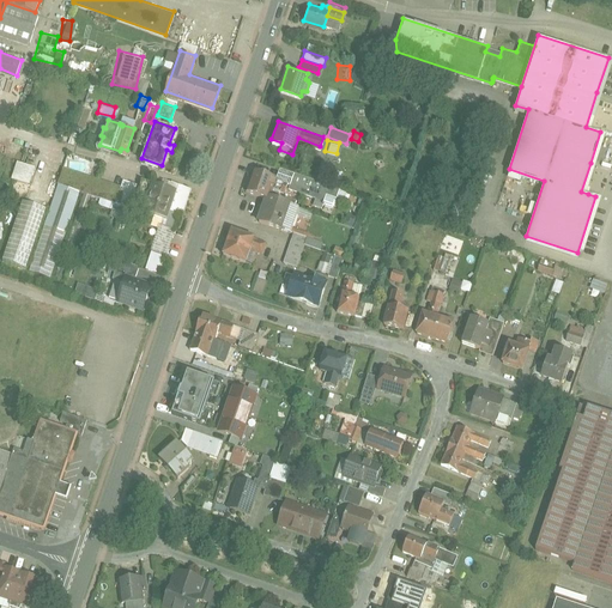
[(7,176),(25,182),(31,165),(13,158),(7,176)]
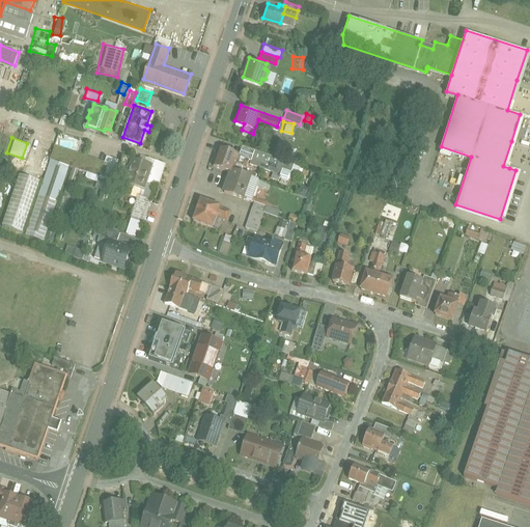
[(225,147),(219,145),(213,163),(230,169),(232,169),(232,168),(235,160),(238,153),(238,151),(231,149),(231,148),(226,146),(225,147)]
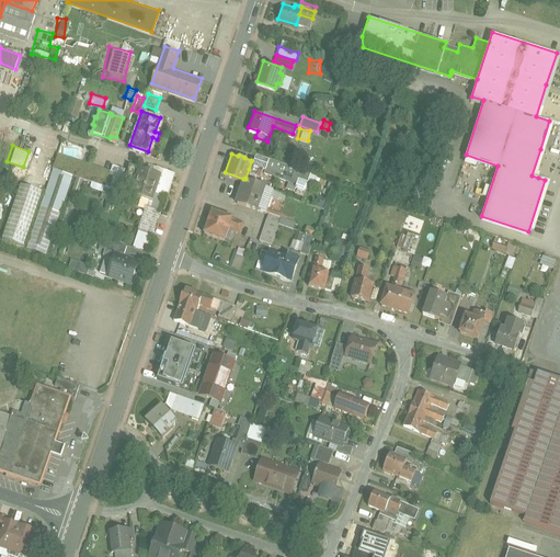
[(263,170),(283,177),(287,162),(269,156),(263,170)]
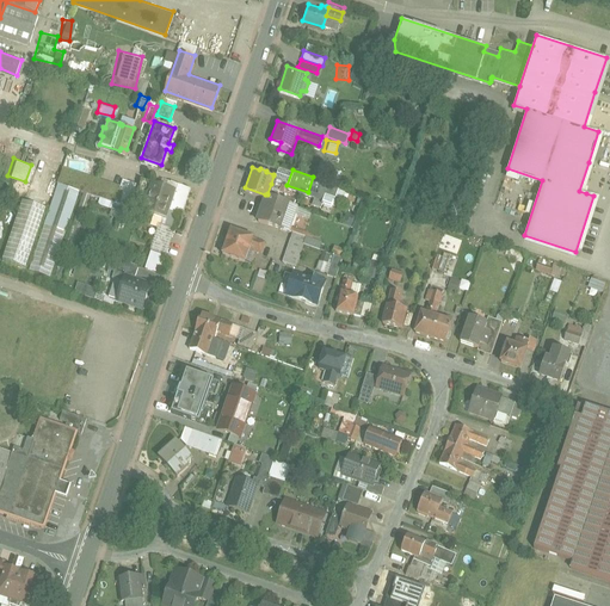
[(103,185),(61,171),(57,181),(80,189),(82,190),(91,192),(100,196),(104,185),(103,185)]
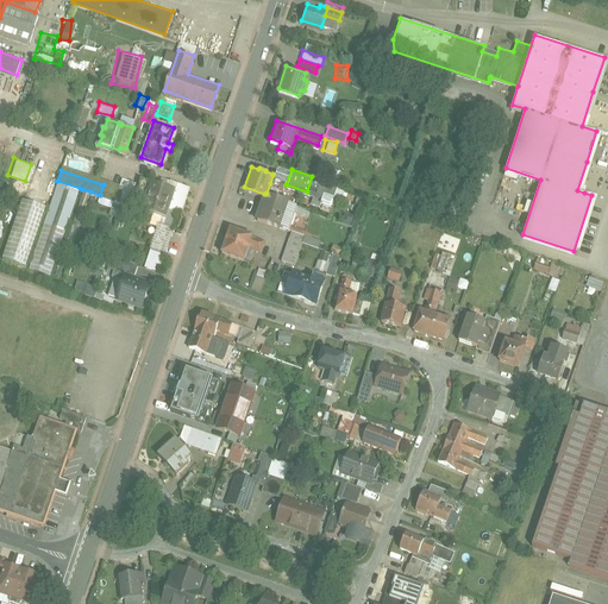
[(136,182),(107,172),(102,184),(104,184),(100,195),(127,205),(136,182)]
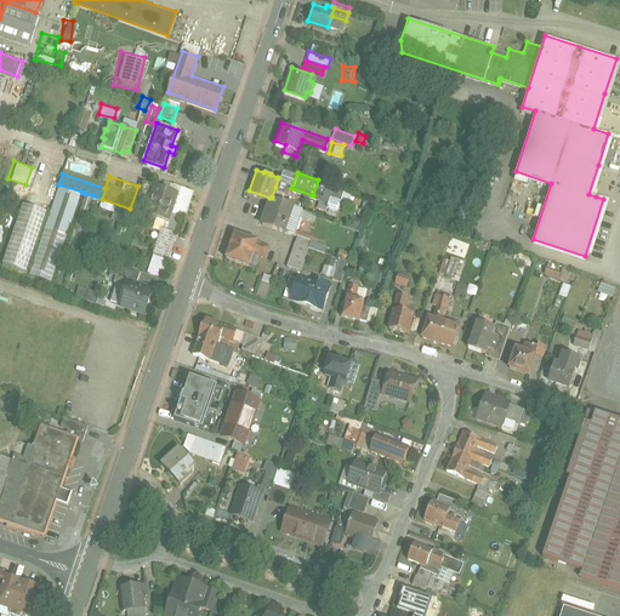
[(290,182),(278,178),(276,187),(286,190),(290,182)]
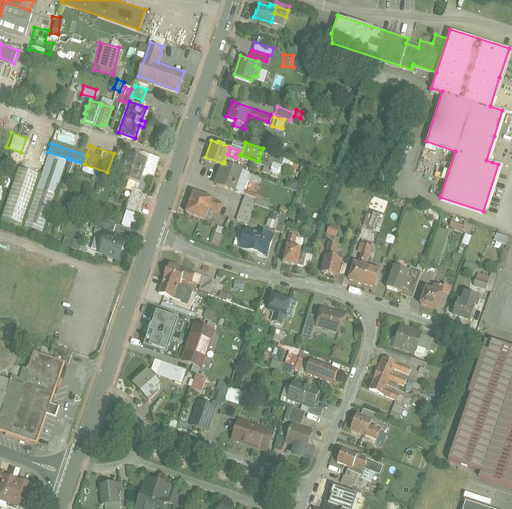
[(127,152),(118,148),(114,160),(125,163),(126,160),(124,160),(127,152)]
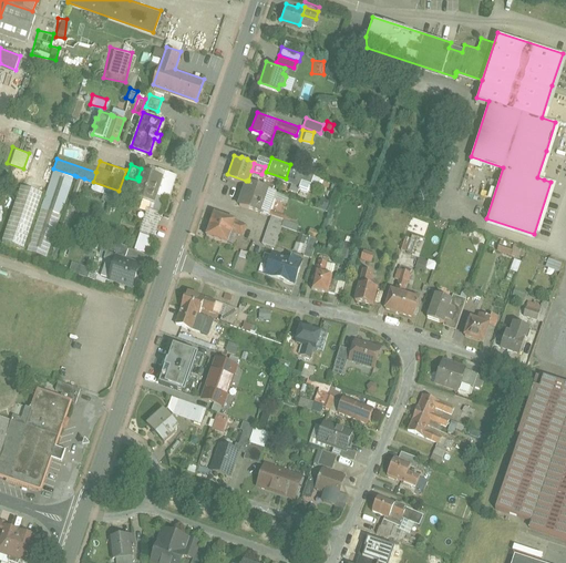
[(312,172),(290,164),(286,178),(299,183),(301,177),(309,181),(312,172)]
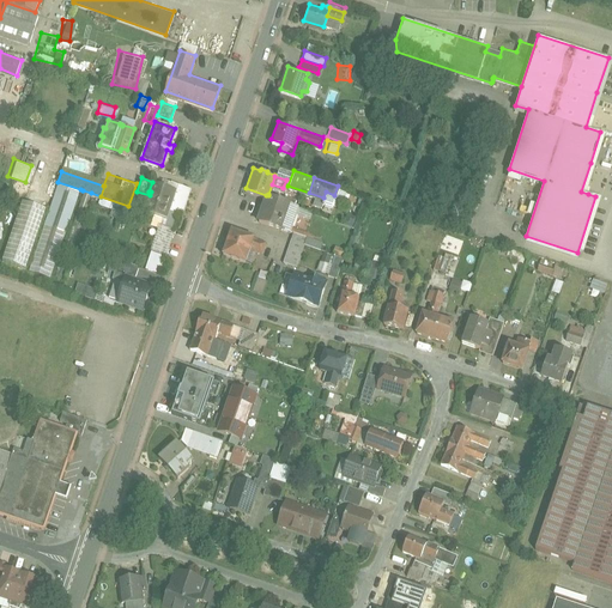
[(191,188),(181,184),(182,183),(171,180),(170,181),(174,182),(171,188),(176,189),(167,218),(163,217),(162,222),(159,222),(151,249),(164,253),(174,226),(173,226),(177,212),(182,213),(191,188)]
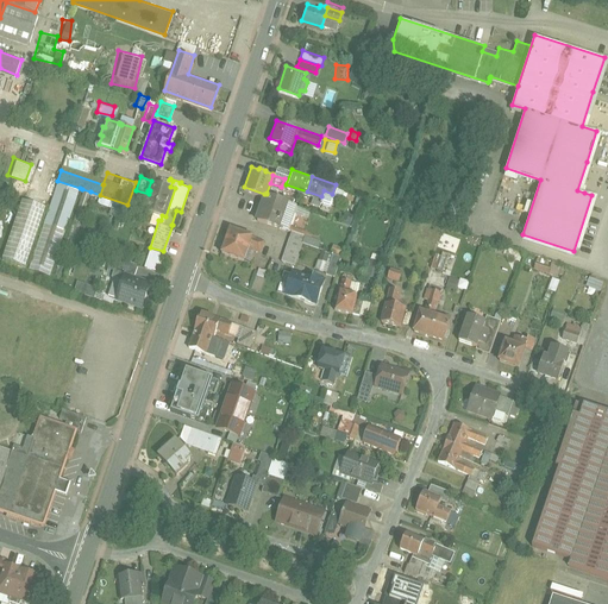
[(57,181),(29,266),(50,275),(80,188),(57,181)]
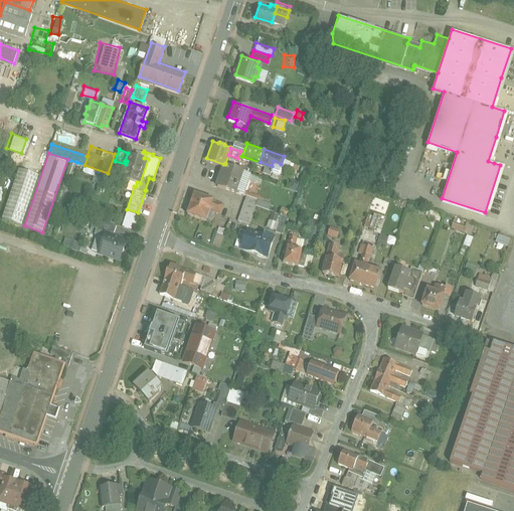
[(144,158),(128,153),(125,161),(127,161),(126,164),(122,176),(137,182),(140,183),(148,159),(144,158)]
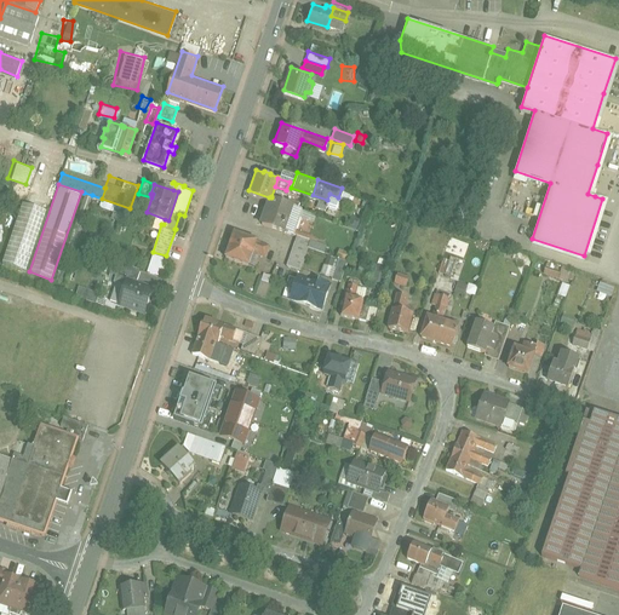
[(84,193),(55,282),(62,285),(92,195),(84,193)]
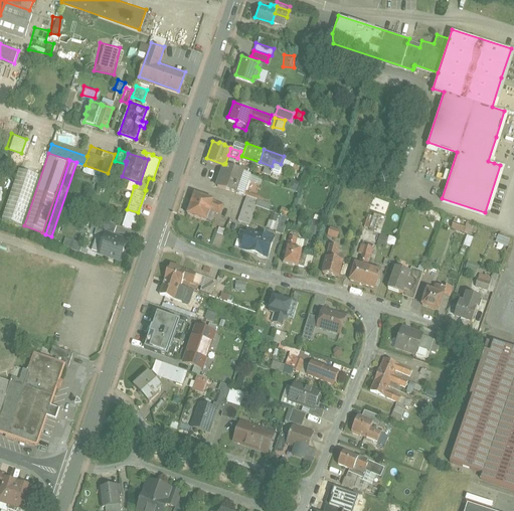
[(250,172),(225,163),(225,164),(223,164),(217,183),(243,192),(250,172)]
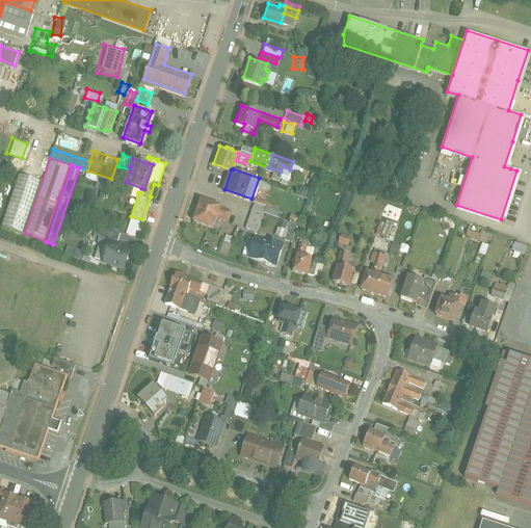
[(0,225),(22,232),(37,179),(14,172),(0,218),(0,225)]
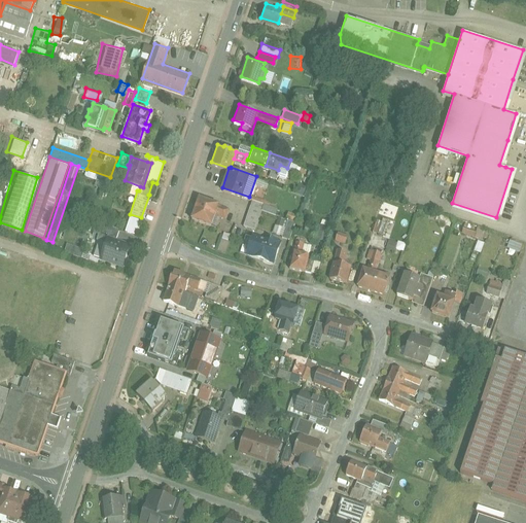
[(306,184),(297,181),(294,190),(303,194),(306,184)]
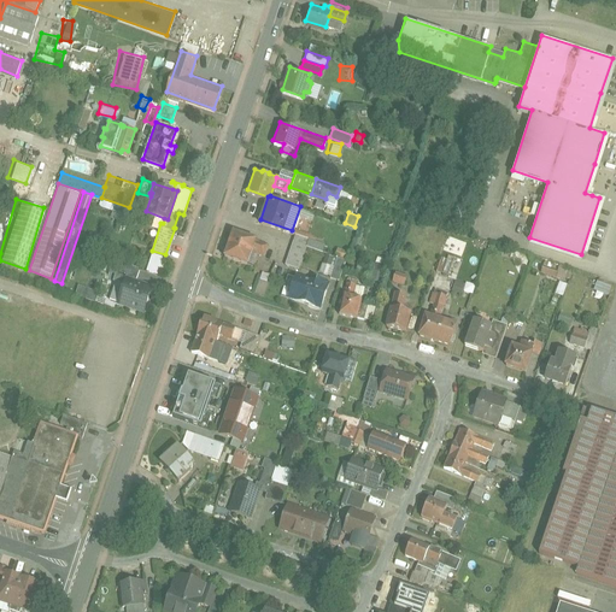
[(256,237),(233,229),(224,253),(247,262),(247,260),(253,262),(258,251),(264,253),(268,242),(256,237)]
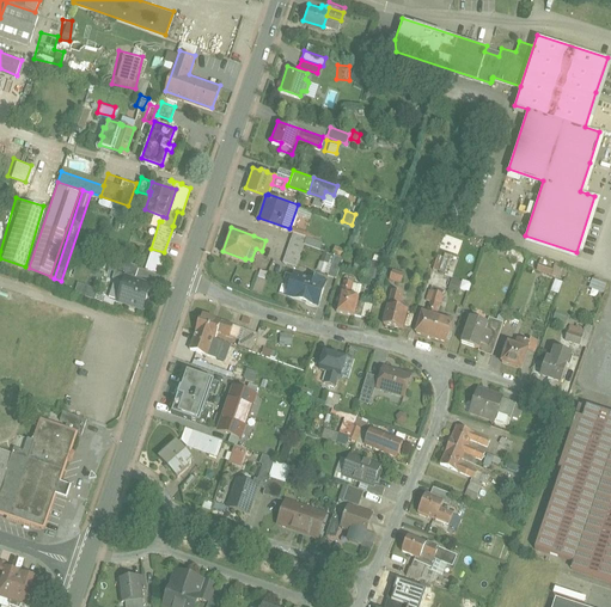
[(306,234),(293,230),(291,237),(304,241),(306,234)]
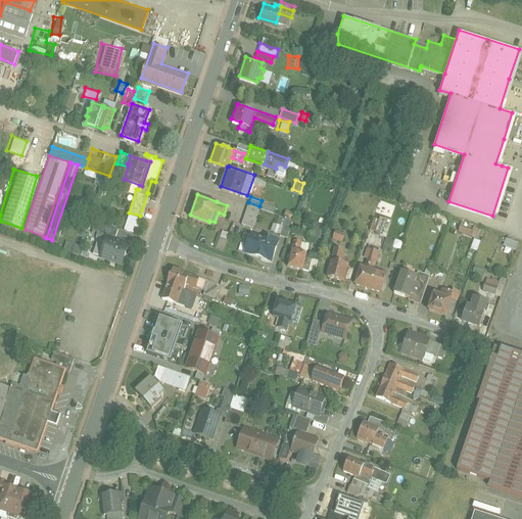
[(275,204),(262,200),(259,206),(272,210),(275,204)]
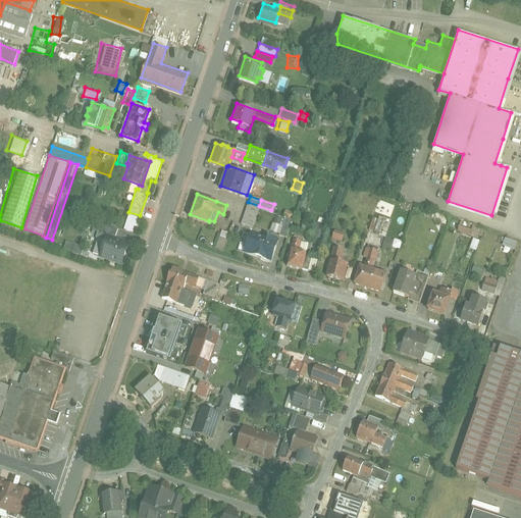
[(248,202),(241,221),(252,225),(259,206),(248,202)]
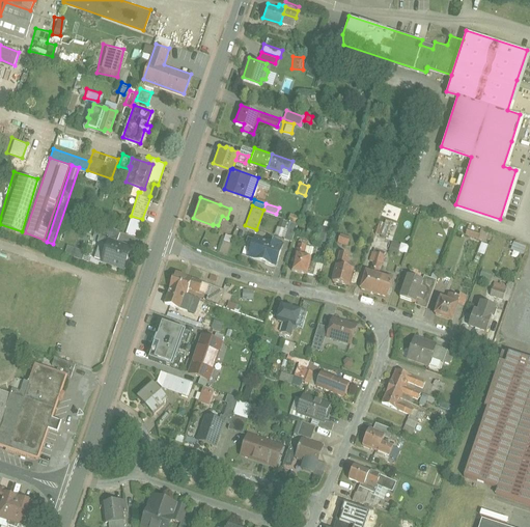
[(299,214),(289,211),(287,217),(296,220),(299,214)]
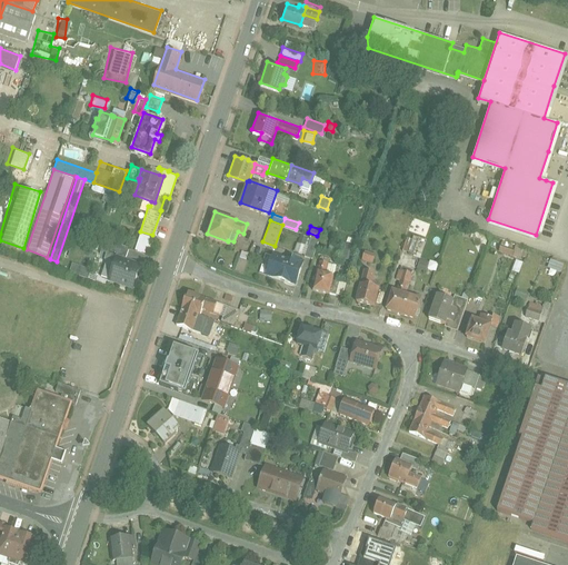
[(412,236),(408,248),(412,249),(418,234),(414,233),(412,236)]
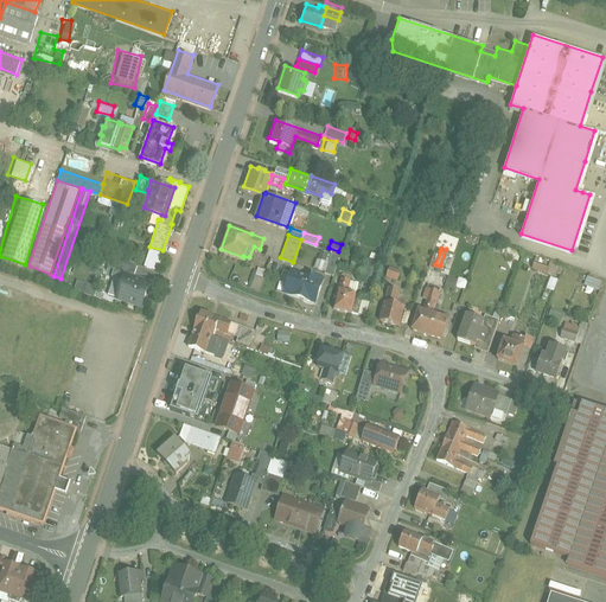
[(440,251),(433,249),(429,262),(435,264),(440,251)]
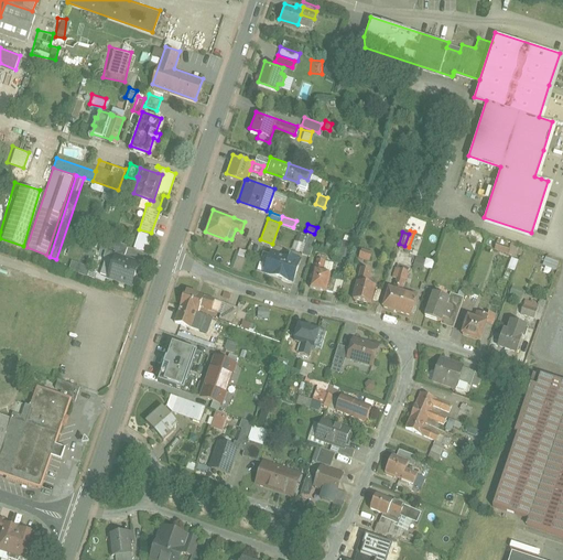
[(316,236),(307,233),(301,251),(310,255),(316,236)]
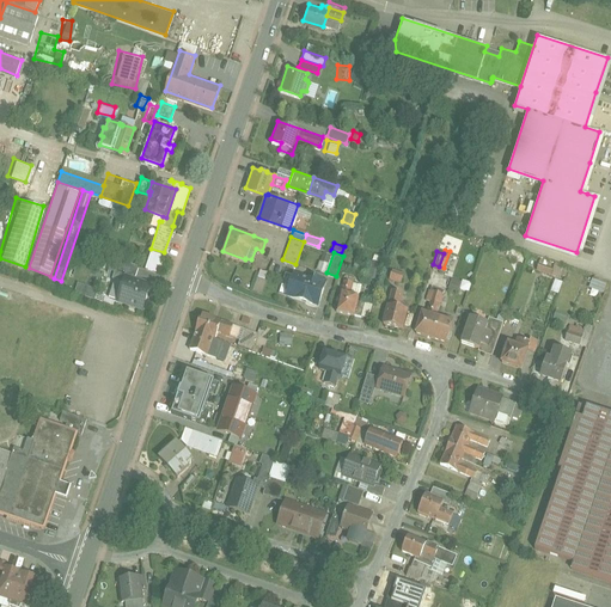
[(568,264),(541,255),(536,267),(551,271),(553,268),(560,270),(561,267),(567,268),(568,264)]
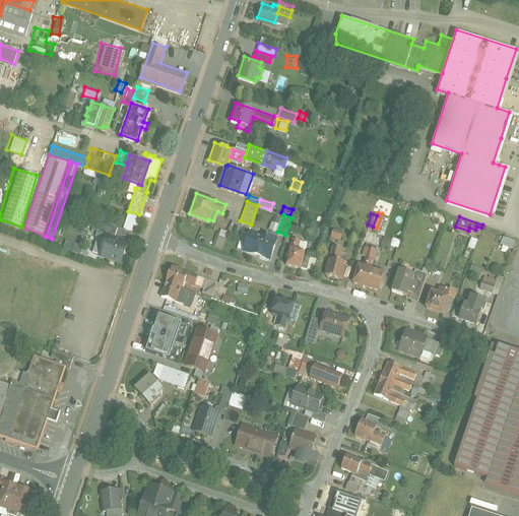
[(118,224),(101,218),(94,235),(105,238),(107,234),(114,236),(118,224)]
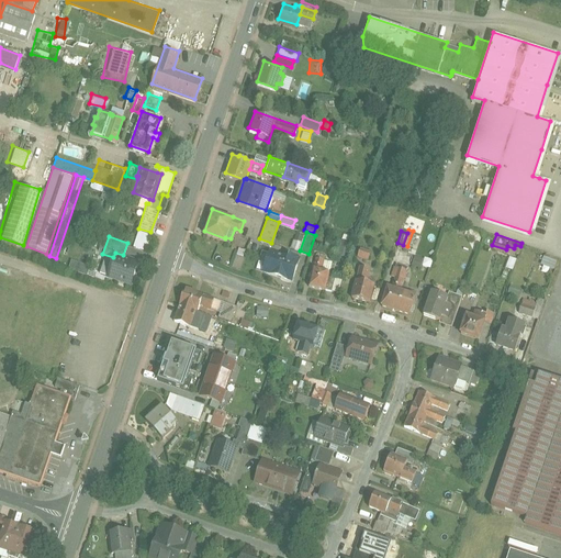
[(348,237),(340,236),(336,252),(344,254),(348,237)]
